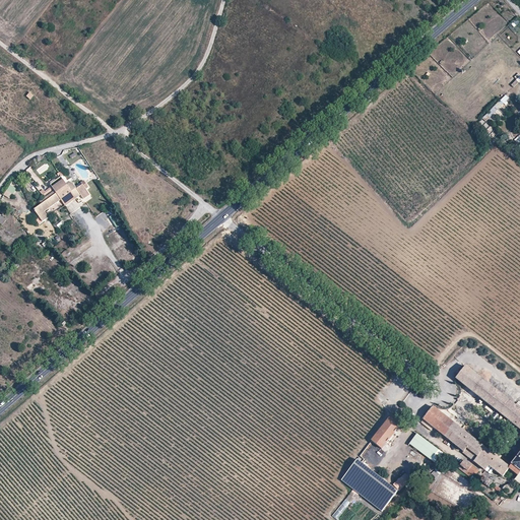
[(505,94),(478,122),(483,127),(480,129),(492,138),(498,132),(486,122),(509,98),(505,94)]
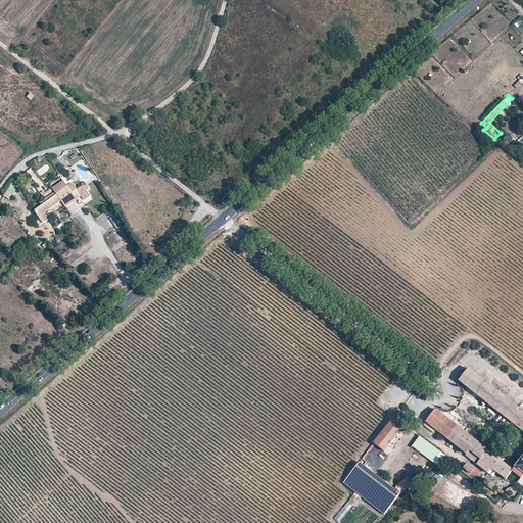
[(51,188),(53,191),(58,197),(69,189),(67,186),(61,178),(58,175),(57,175),(60,178),(50,186),(51,188)]
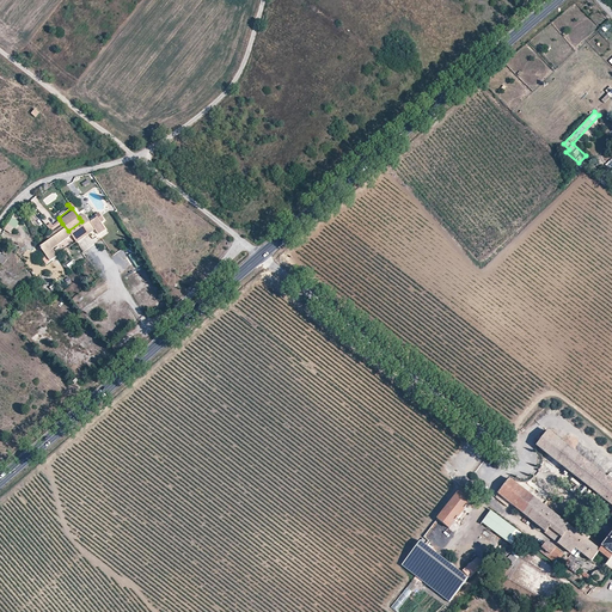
[(19,214),(17,212),(8,224),(12,227),(18,219),(17,218),(19,214)]
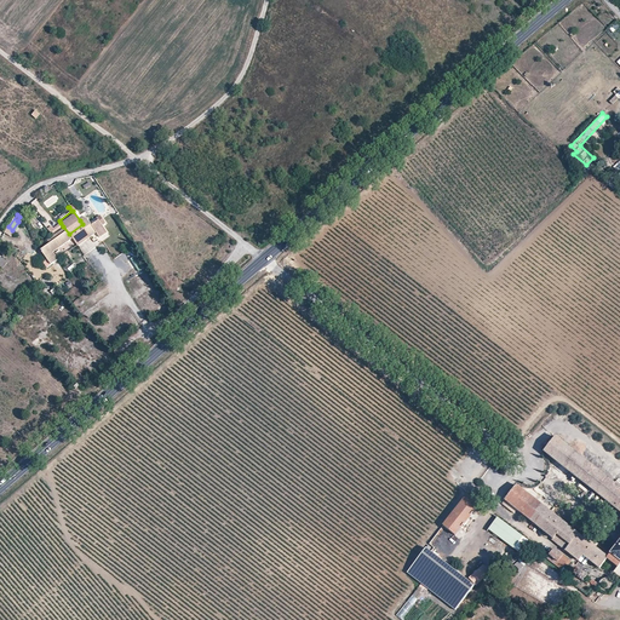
[(85,217),(80,220),(82,224),(91,236),(96,233),(99,237),(107,231),(103,225),(99,220),(92,227),(85,217)]
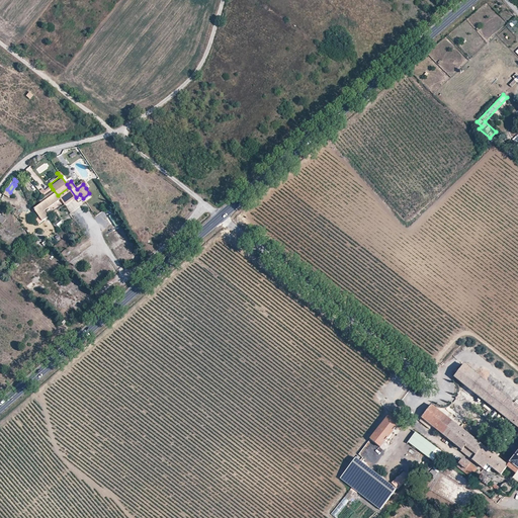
[(39,191),(42,196),(53,189),(51,186),(44,191),(42,189),(39,191)]
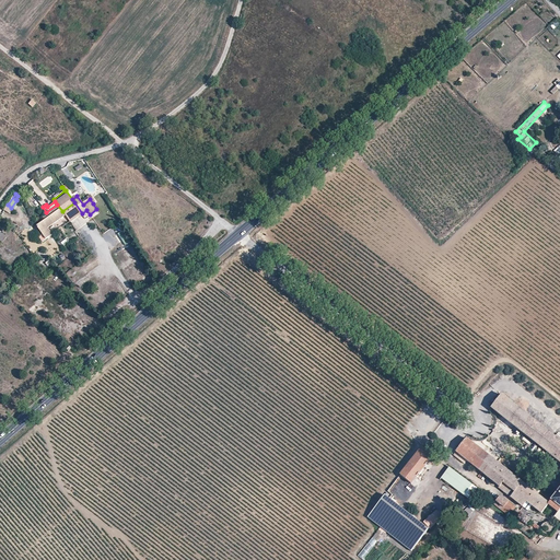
[(69,220),(70,222),(82,213),(74,202),(62,211),(66,216),(69,220)]
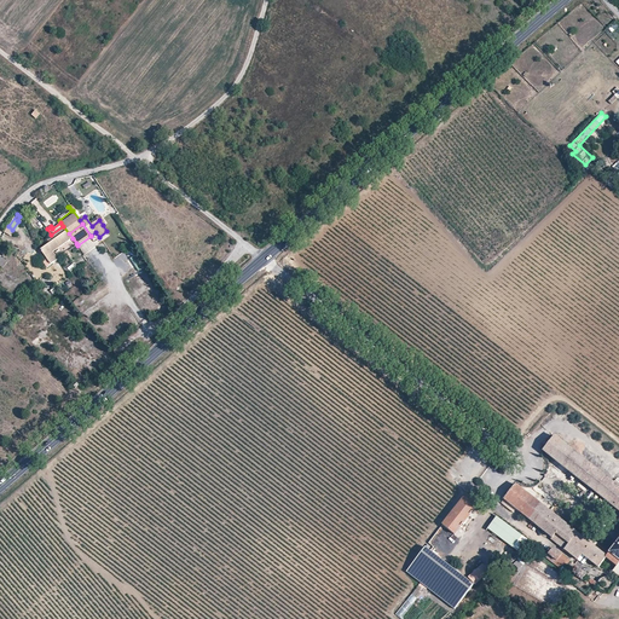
[(63,226),(51,235),(46,238),(50,243),(48,244),(55,252),(56,250),(73,238),(69,233),(63,226)]
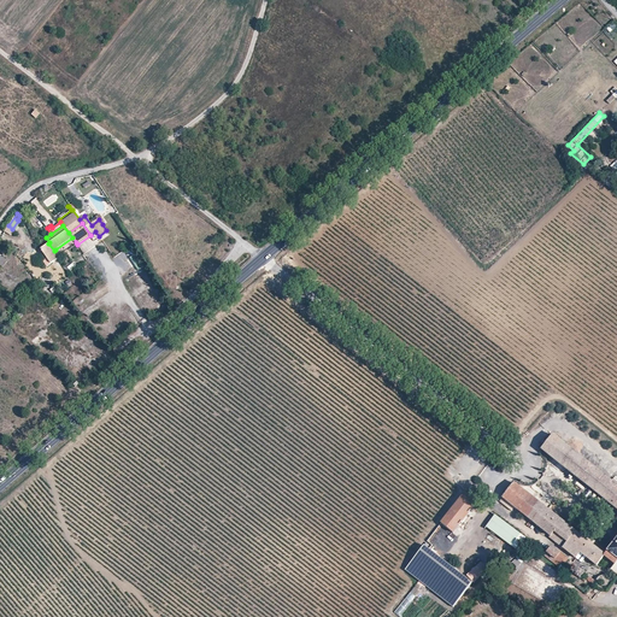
[(76,242),(72,238),(56,250),(59,254),(76,242)]
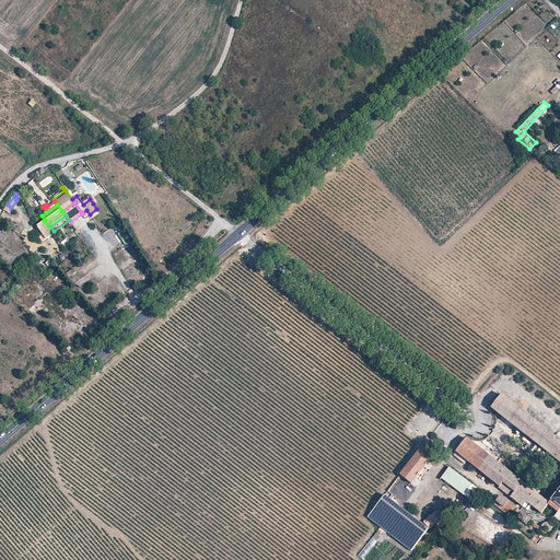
[(45,238),(51,234),(48,229),(43,222),(36,226),(45,238)]
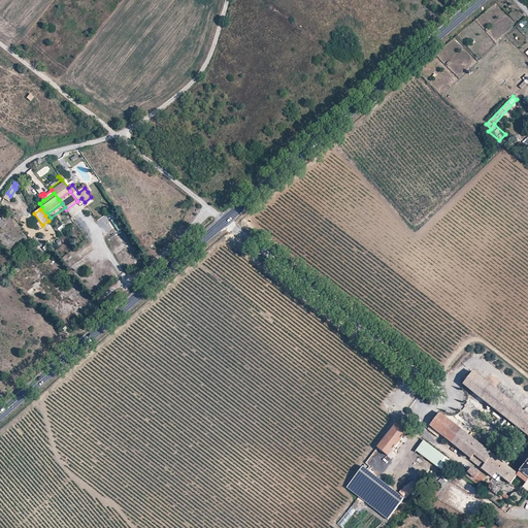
[(111,221),(118,231),(124,227),(117,218),(111,221)]
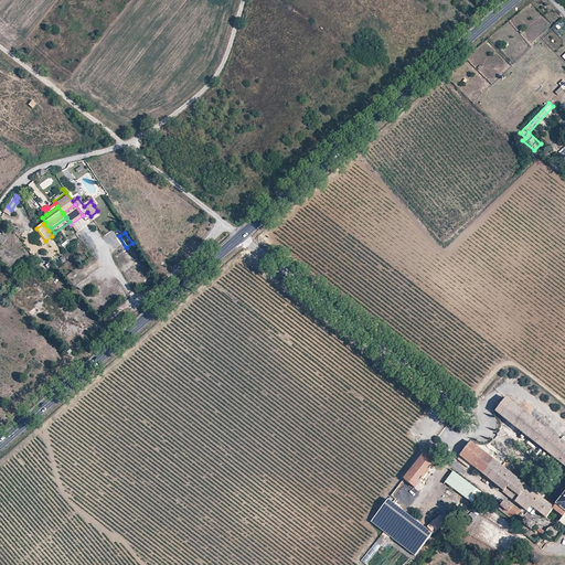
[(136,259),(124,265),(125,269),(137,263),(136,259)]
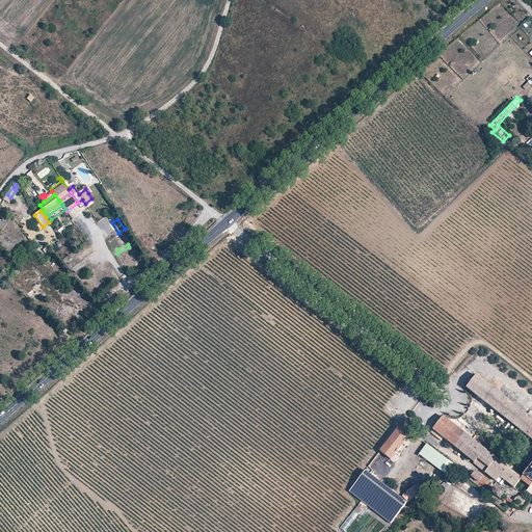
[(477,375),(467,388),(505,418),(531,440),(531,419),(519,408),(477,375)]
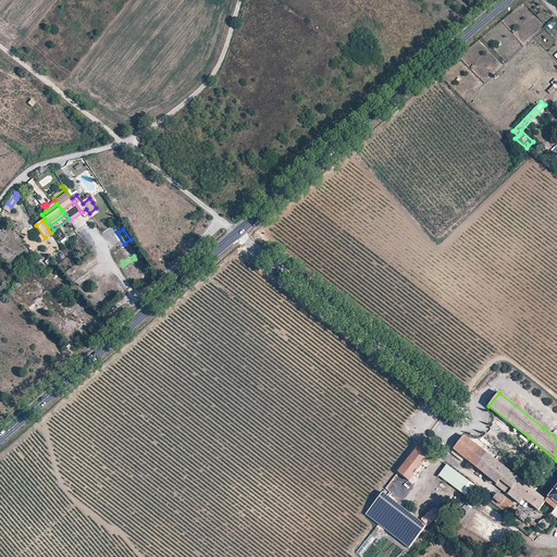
[(471,442),(465,436),(454,449),(460,455),(471,442)]
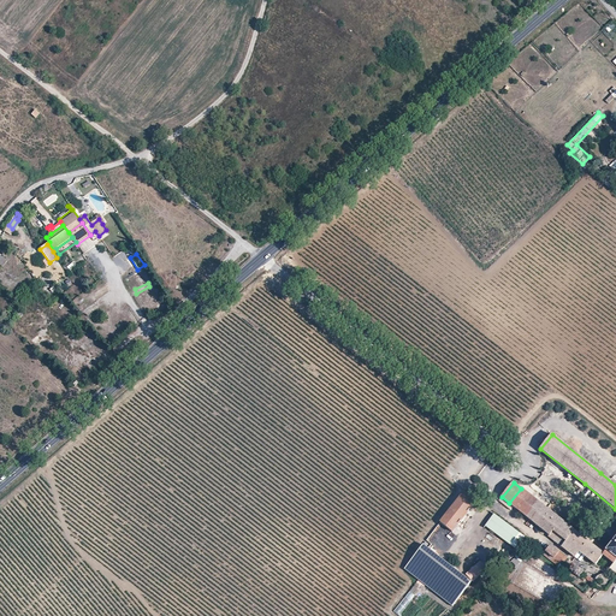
[(533,522),(544,507),(521,489),(509,503),(514,507),(533,522)]
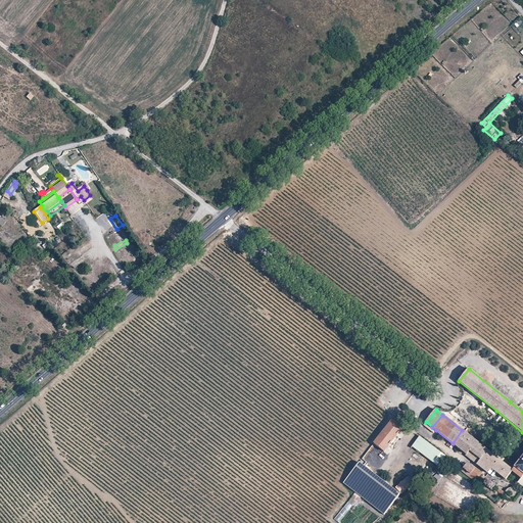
[(400,422),(401,420),(397,416),(395,419),(394,418),(374,443),(385,452),(406,426),(400,422)]
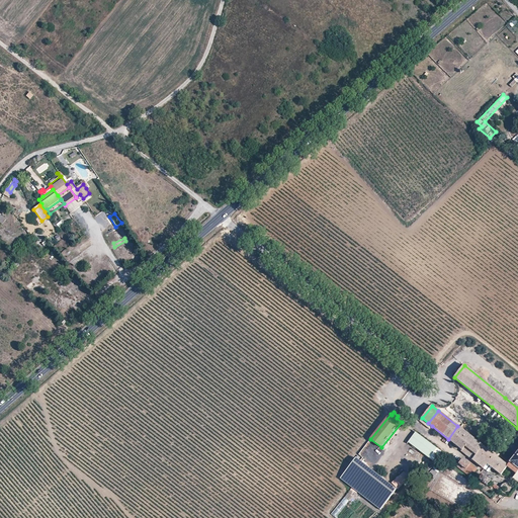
[(428,423),(422,418),(420,421),(430,429),(432,426),(428,423)]
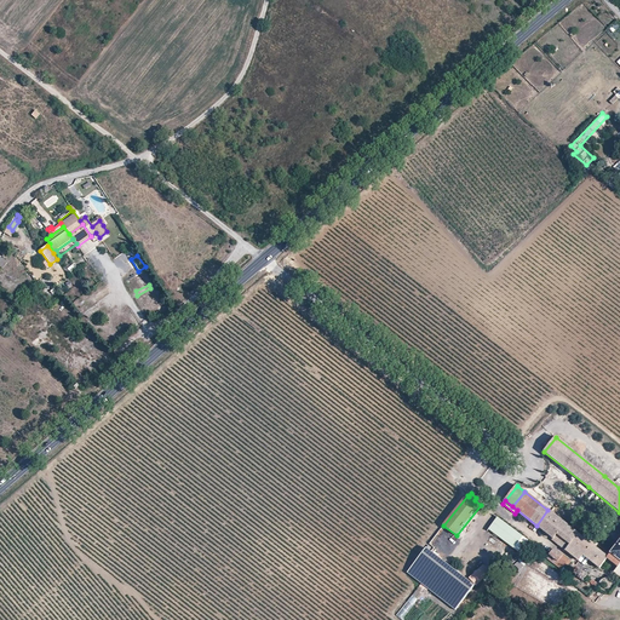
[(619,541),(608,557),(590,543),(561,521),(547,510),(537,526),(554,539),(552,540),(586,567),(590,561),(600,569),(591,579),(592,580),(591,583),(597,587),(598,585),(597,584),(606,573),(604,570),(610,562),(618,568),(615,570),(612,577),(609,579),(607,578),(604,579),(602,580),(600,583),(600,585),(600,587),(601,591),(602,592),(606,593),(608,593),(612,592),(619,581),(619,541)]
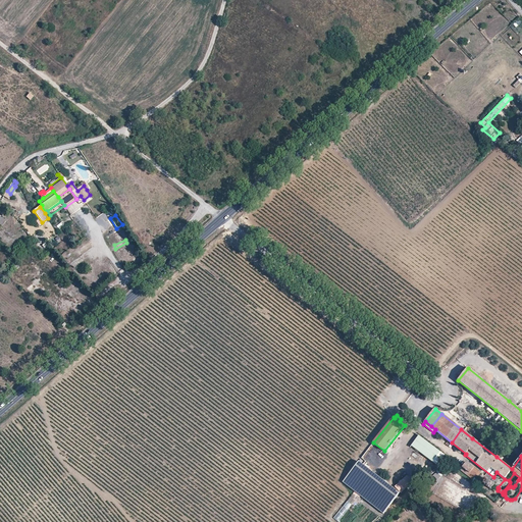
[(419,435),(411,446),(438,466),(446,456),(419,435)]
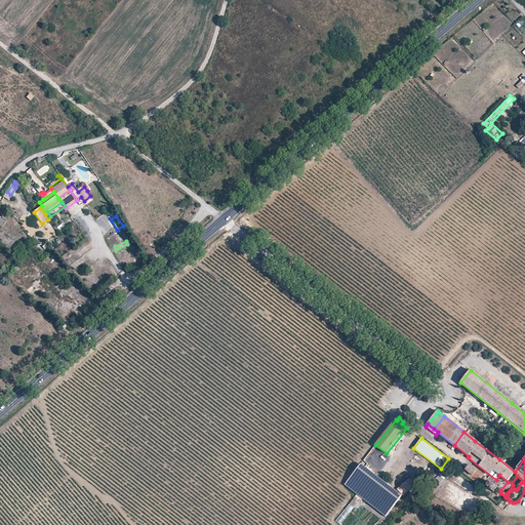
[(402,496),(360,465),(345,485),(386,517),(402,496)]
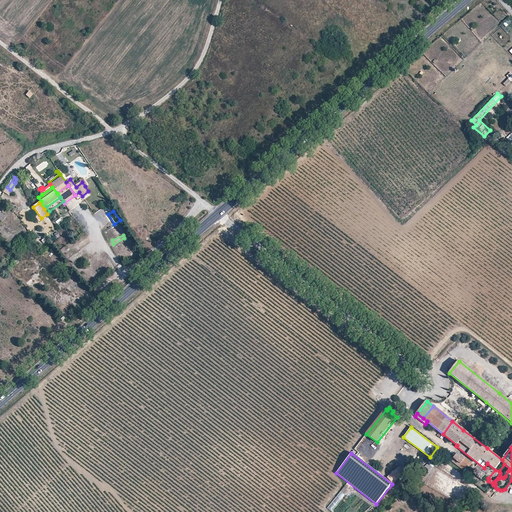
[(458,453),(454,458),(466,468),(468,469),(472,464),(458,453)]
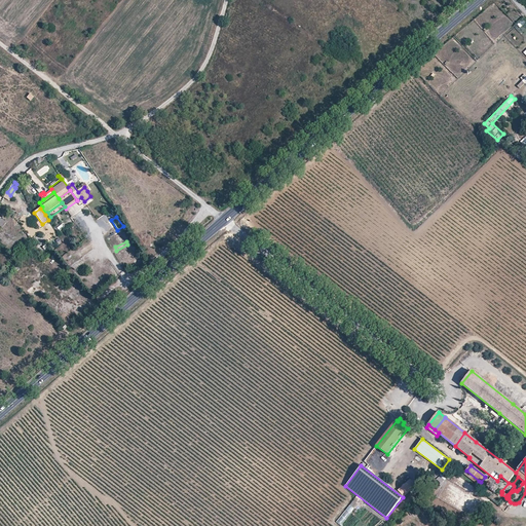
[(479,481),(466,471),(463,474),(477,484),(479,481)]
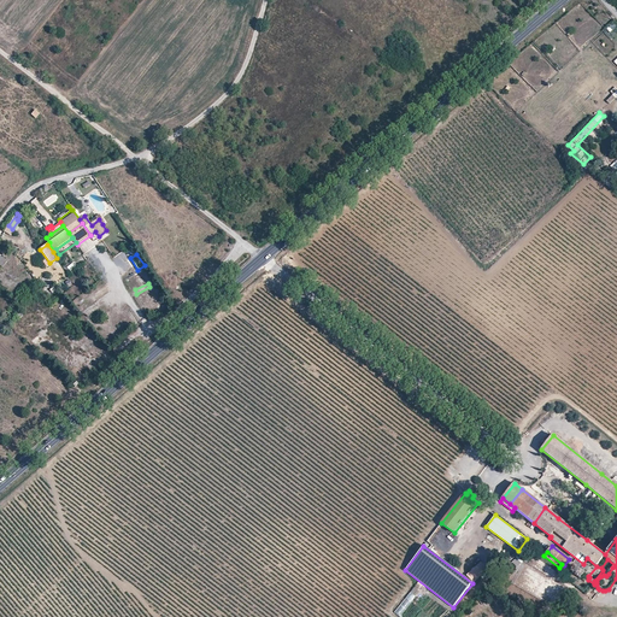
[(576,575),(581,579),(586,573),(581,569),(576,575)]
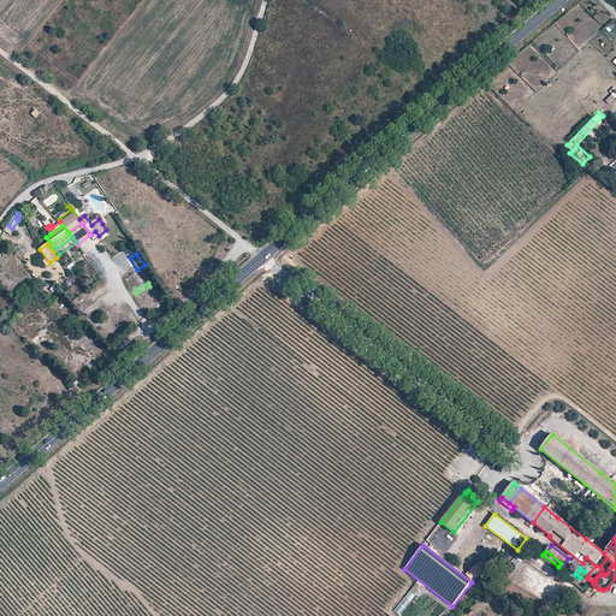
[(409,591),(414,596),(421,587),(416,582),(409,591)]
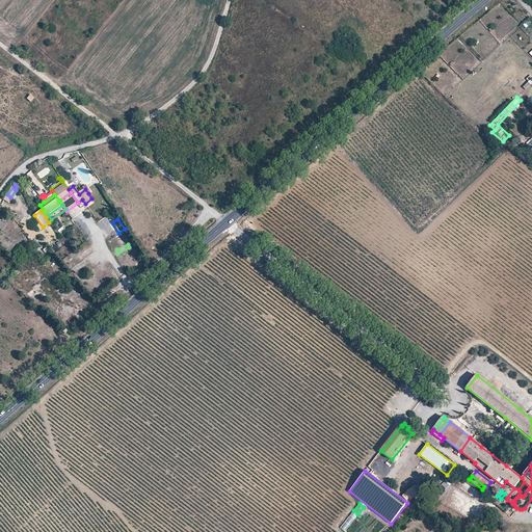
[(344,531),(354,520),(350,515),(340,528),(344,531)]
